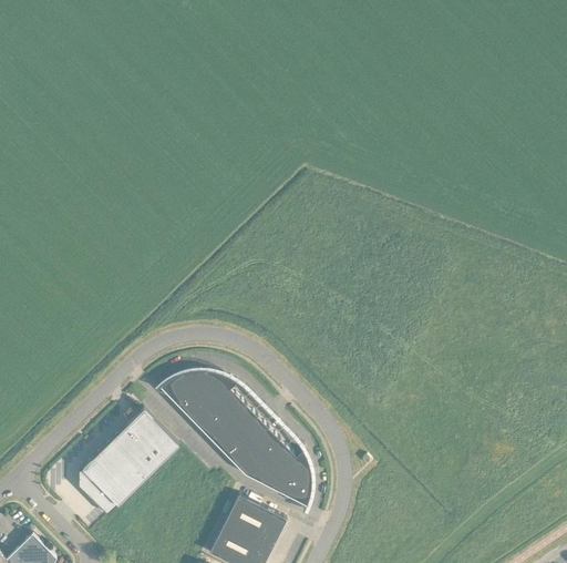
[(162,385),(160,387),(160,388),(161,387),(245,473),(306,505),(306,507),(306,508),(307,505),(309,501),(310,495),(311,491),(311,487),(311,482),(311,477),(310,471),(309,466),(308,461),(306,456),(303,451),(302,450),(296,457),(230,389),(237,382),(236,381),(232,379),(227,377),(223,375),(217,372),(212,371),(206,370),(202,370),(196,371),(191,371),(185,372),(181,375),(175,376),(171,379),(166,381),(162,385)]
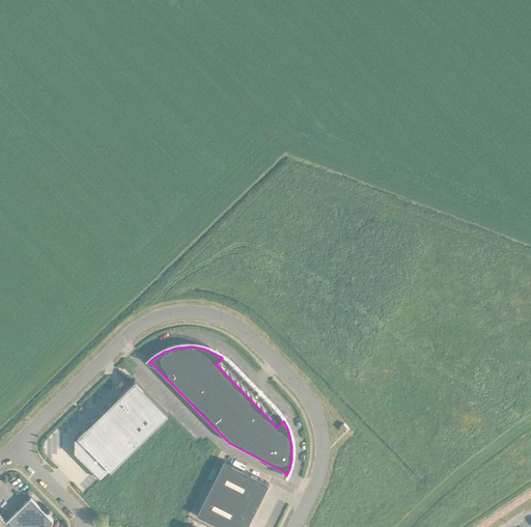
[(74,442),(74,455),(101,482),(168,417),(135,383),(74,442)]
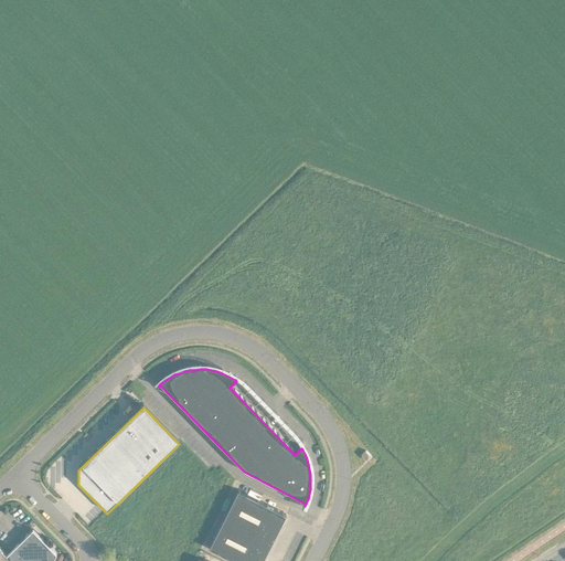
[(237,494),(223,521),(272,547),(286,518),(237,494)]
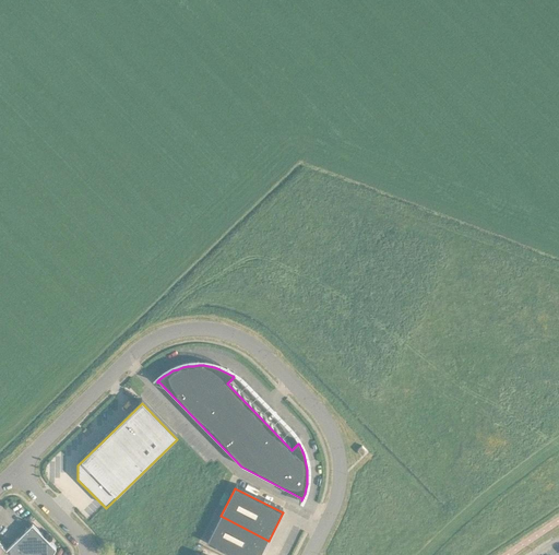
[(221,516),(206,544),(227,554),(261,554),(269,541),(221,516)]
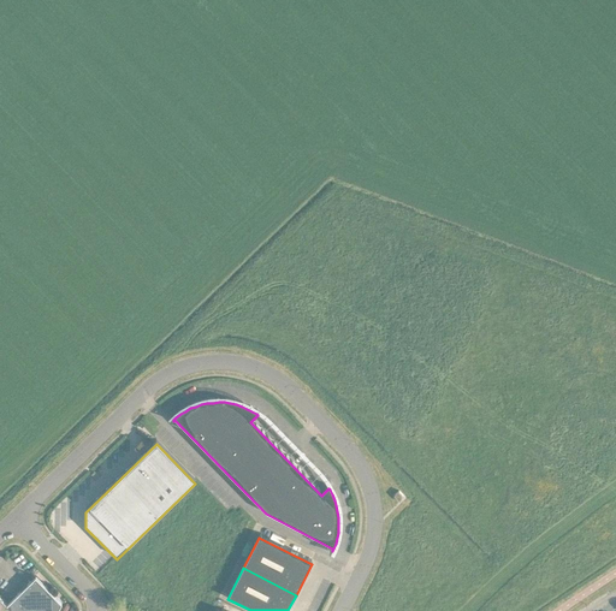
[(59,610),(61,606),(35,580),(6,607),(9,610),(59,610)]
